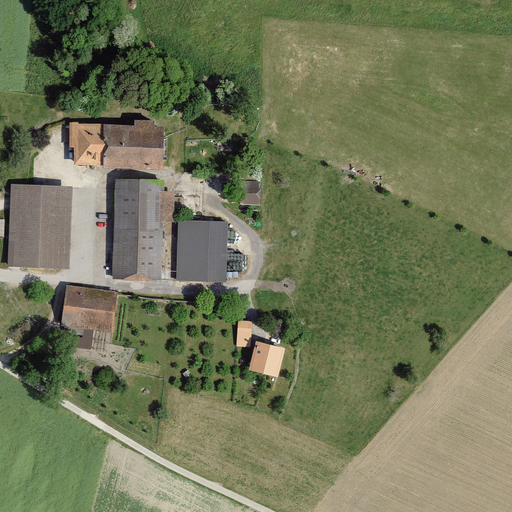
[(135,125),(104,125),(103,165),(103,168),(163,169),(164,127),(154,127),(155,121),(135,121),(135,125)]
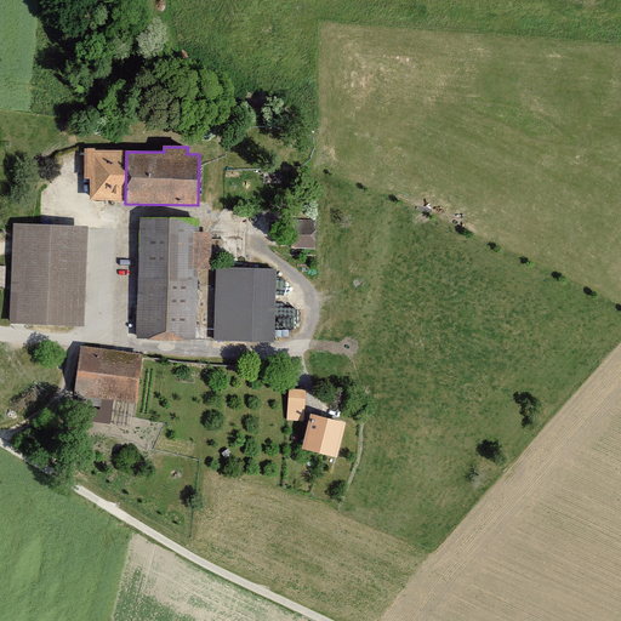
[(125,200),(126,152),(85,151),(85,177),(91,177),(90,199),(125,200)]
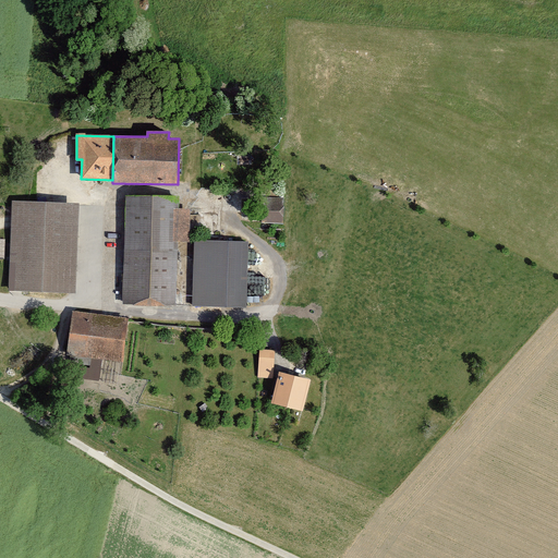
[(265,190),(263,221),(281,222),(283,191),(265,190)]
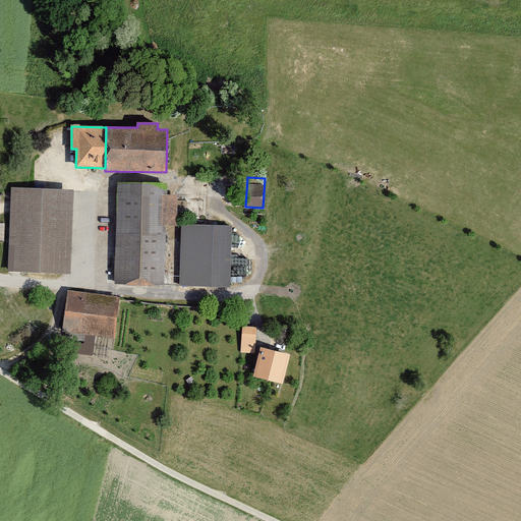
[(166,184),(117,183),(116,283),(164,284),(165,224),(166,195),(166,184)]
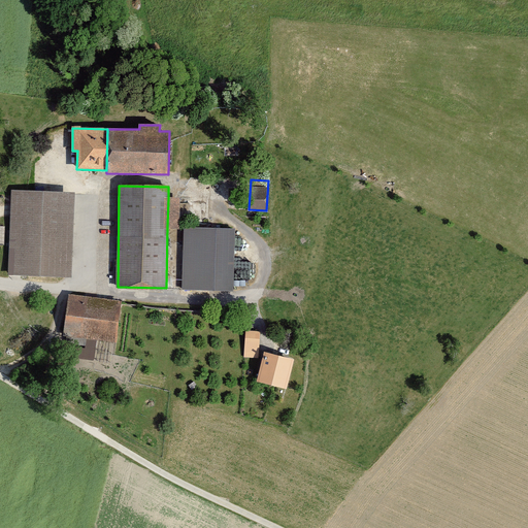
[(73,193),(12,191),(9,273),(70,276),(73,193)]
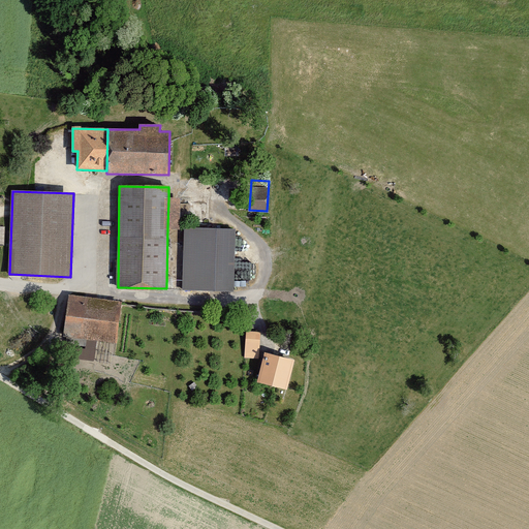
[(179,198),(168,198),(167,227),(178,227),(179,198)]
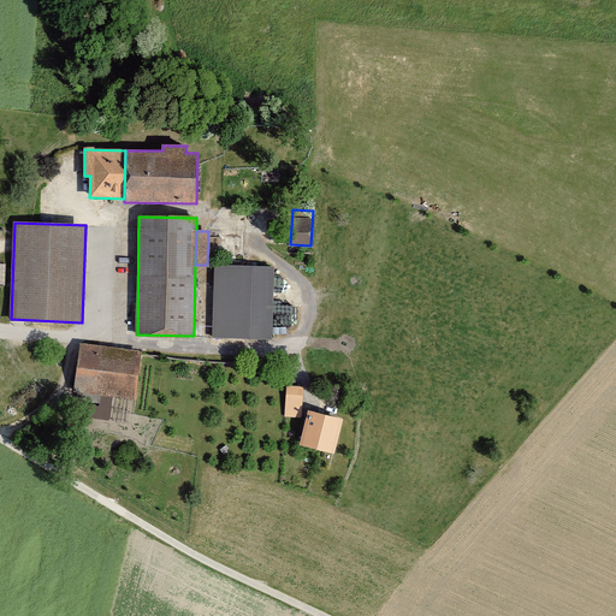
[(272,267),(215,266),(214,336),(271,337),(272,267)]
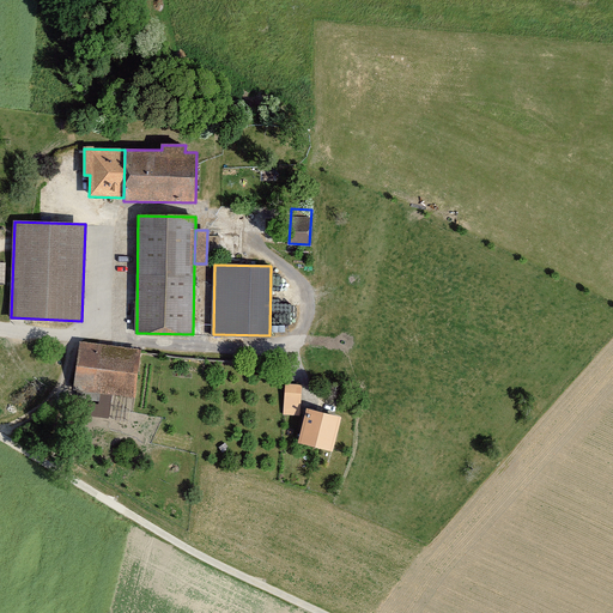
[(140,351),(80,344),(74,389),(79,389),(78,398),(99,401),(98,414),(107,416),(109,393),(134,396),(140,351)]
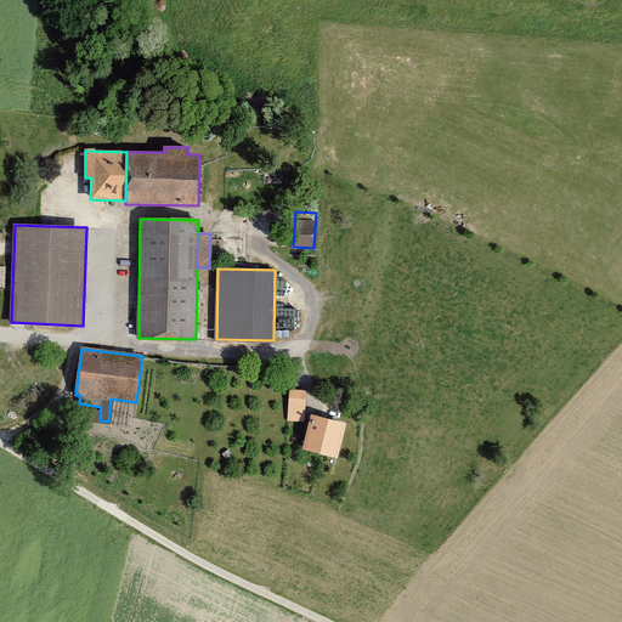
[(306,390),(290,390),(290,407),(306,407),(306,390)]
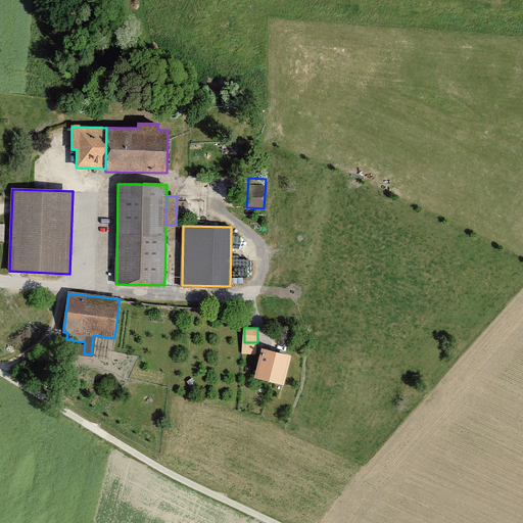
[(291,355),(263,348),(255,376),(283,384),(291,355)]
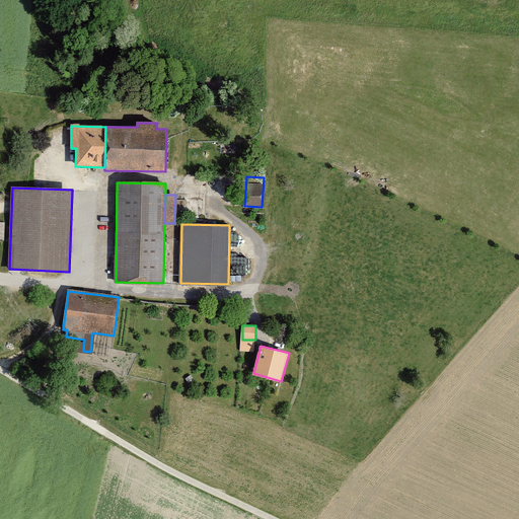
All buildings are outlined.
